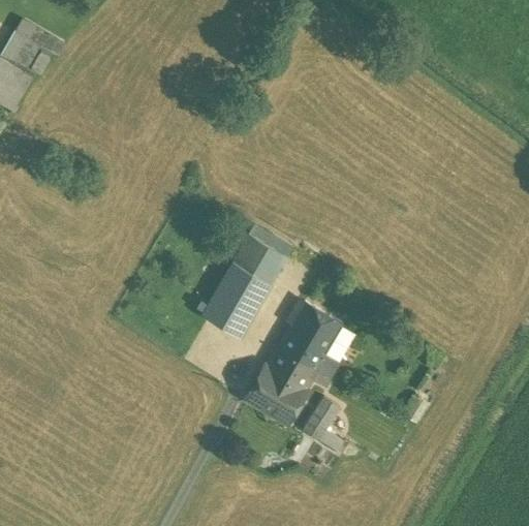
[(7,45),(0,58),(0,110),(2,112),(32,60),(7,45)]
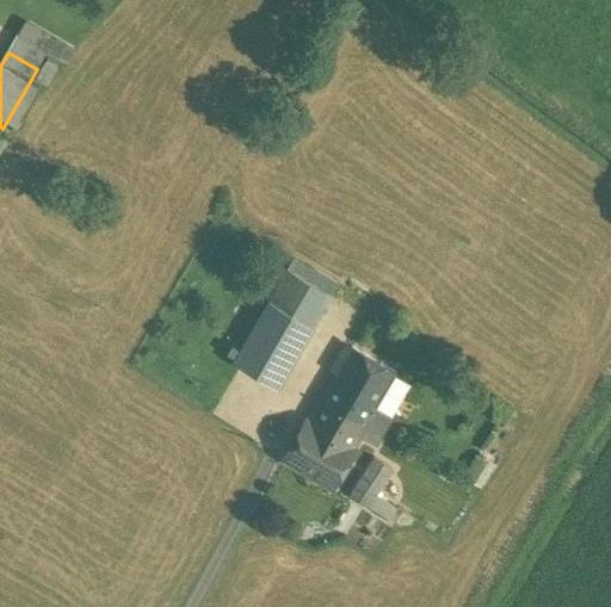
[(310,285),(288,271),(269,303),(314,329),(332,298),(310,285)]
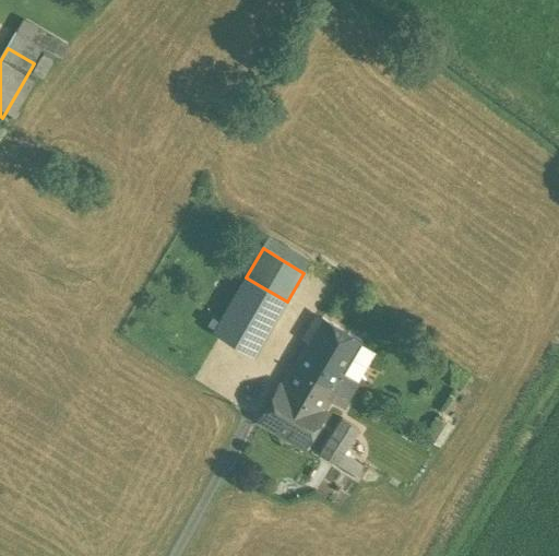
[(309,262),(290,250),(284,261),(304,273),(304,272),(309,262)]
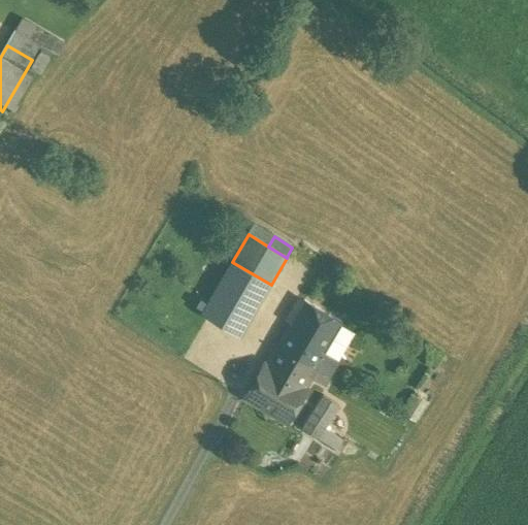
[(271,285),(232,262),(201,315),(207,319),(240,337),(271,285)]
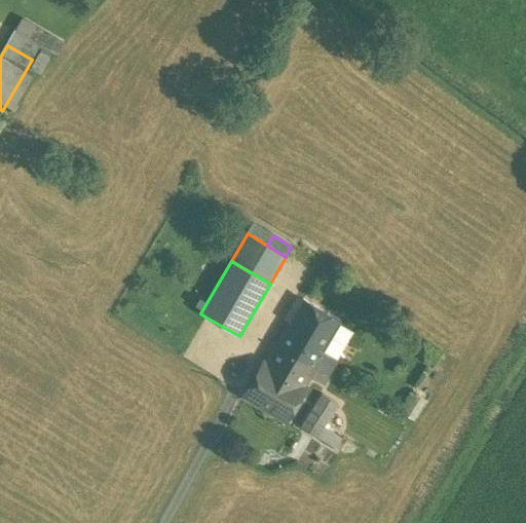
[(341,323),(303,301),(290,324),(289,324),(276,345),(314,368),(323,353),(341,323)]
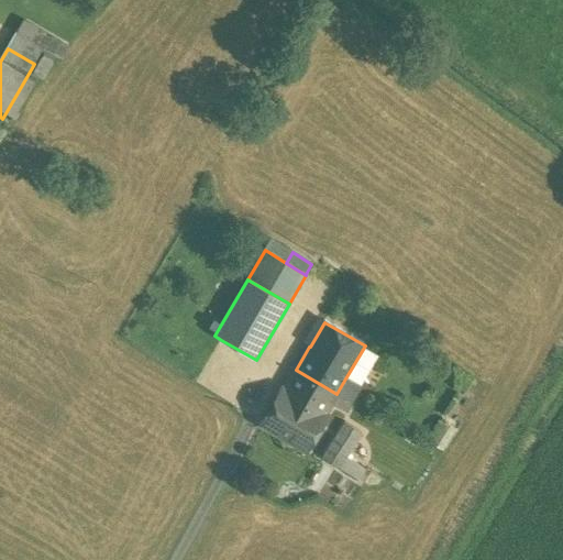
[(337,394),(296,370),(284,391),(282,390),(261,426),(306,451),(327,416),(326,415),(331,404),(337,394)]
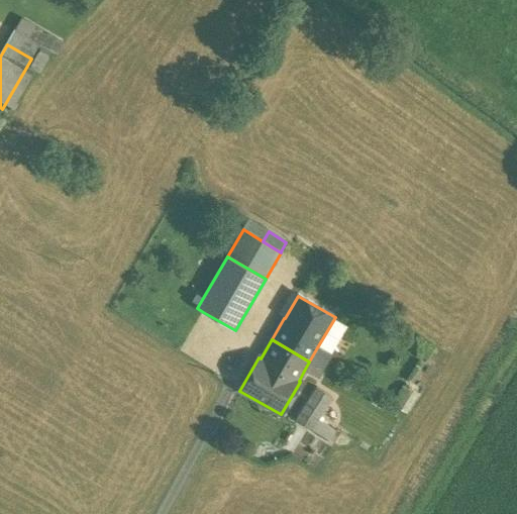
[(331,355),(317,347),(309,362),(322,370),(331,355)]
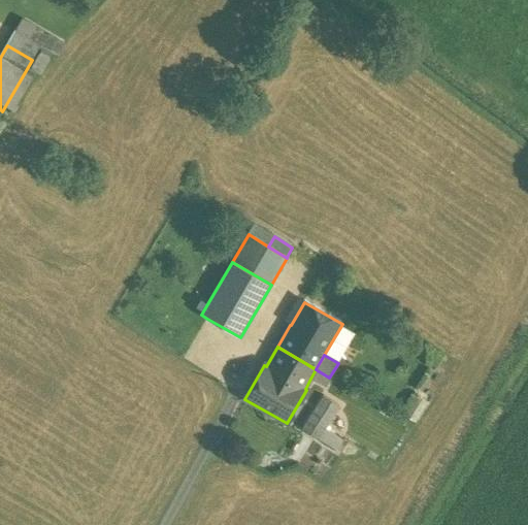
[(329,378),(316,369),(310,379),(325,387),(330,379),(329,378)]
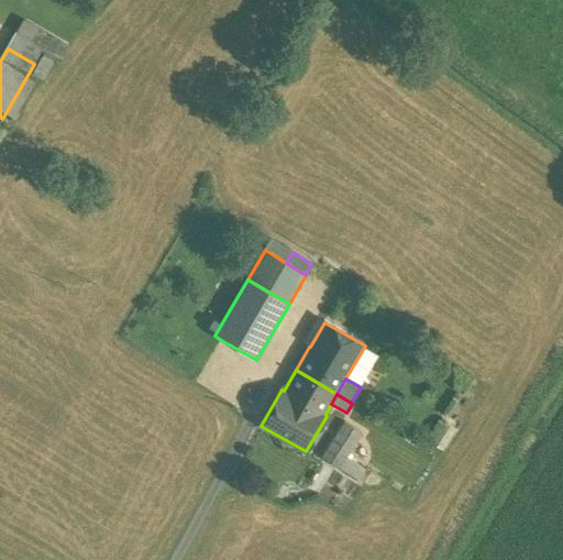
[(345,424),(322,459),(340,470),(346,459),(362,435),(345,424)]
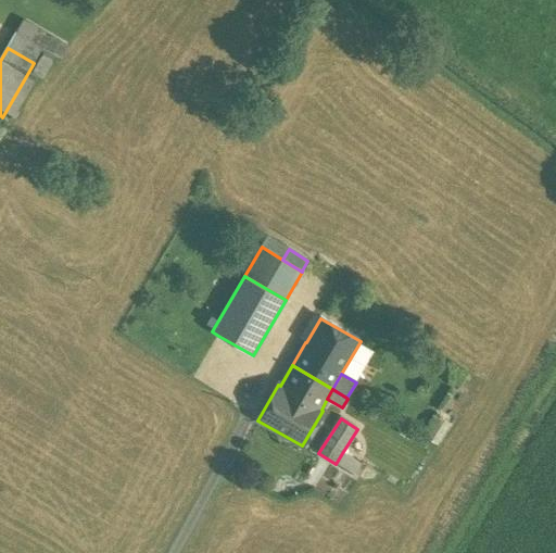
[(361,465),(342,453),(336,464),(354,476),(361,465)]
